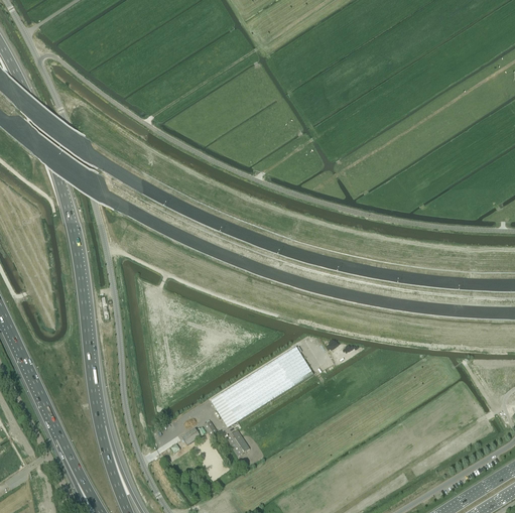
[(295,345),(209,399),(227,426),(252,411),(312,373),(295,345)]
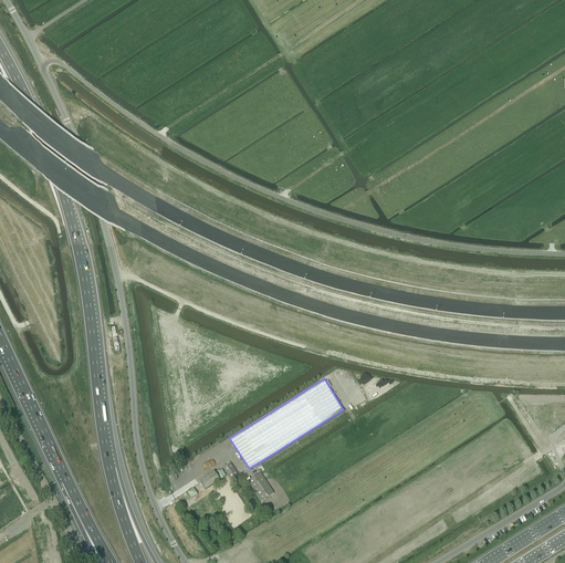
[(181,472),(187,481),(208,469),(202,460),(181,472)]
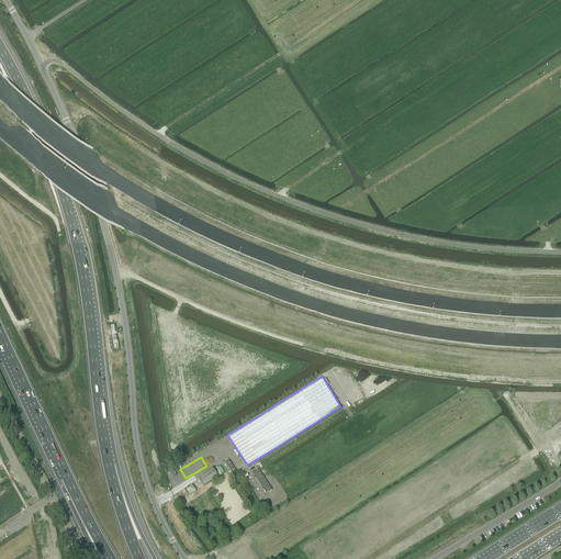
[(236,469),(228,457),(221,462),(228,473),(236,469)]
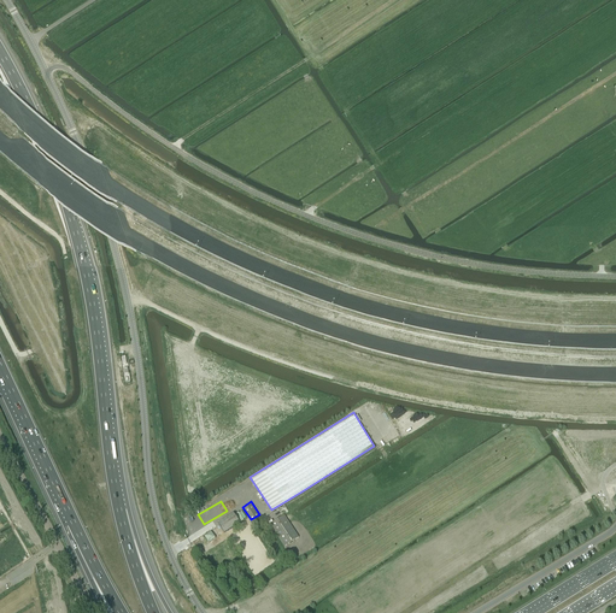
[(238,508),(217,522),(223,530),(234,523),(242,517),(238,508)]
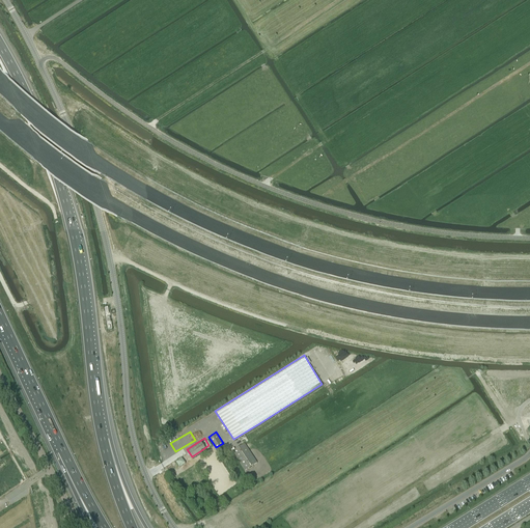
[(244,441),(231,449),(244,468),(256,460),(244,441)]
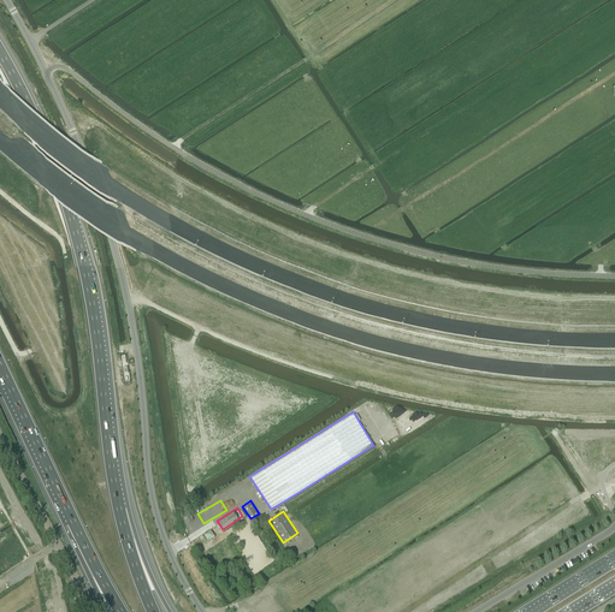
[(202,532),(207,538),(214,533),(210,527),(202,532)]
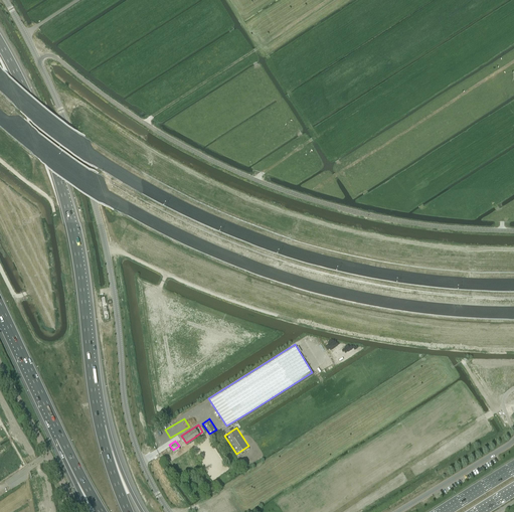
[(198,441),(192,446),(200,458),(207,454),(198,441)]
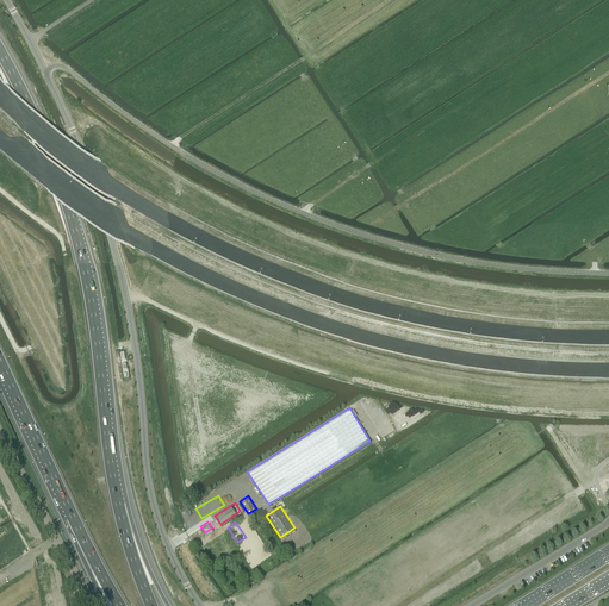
[(198,526),(190,532),(203,554),(211,549),(198,526)]
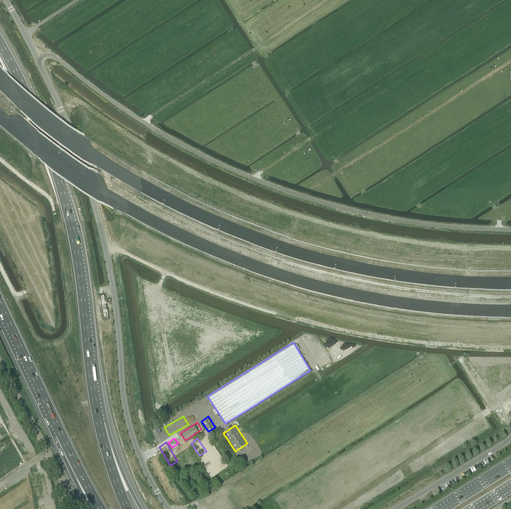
[(435,456),(444,451),(440,444),(431,449),(435,456)]
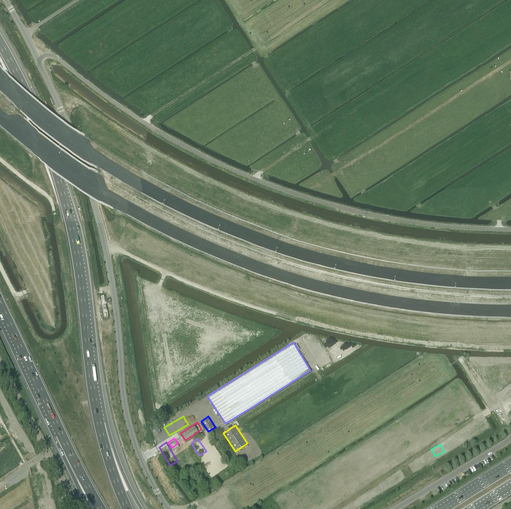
[(175,472),(183,468),(180,461),(172,464),(175,472)]
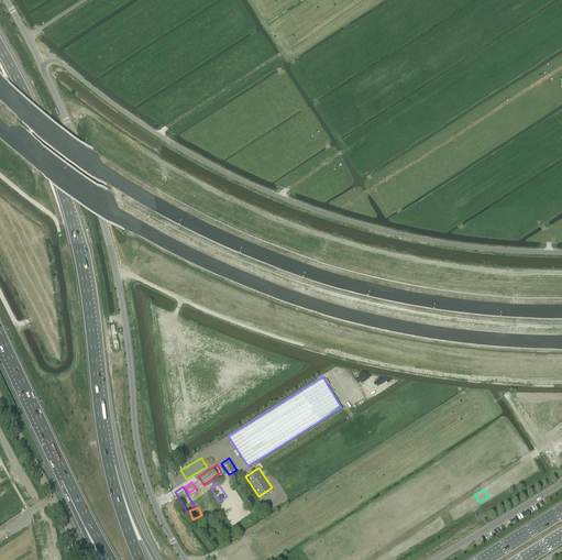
[(235,536),(229,540),(234,549),(244,544),(239,536),(237,538),(235,536)]
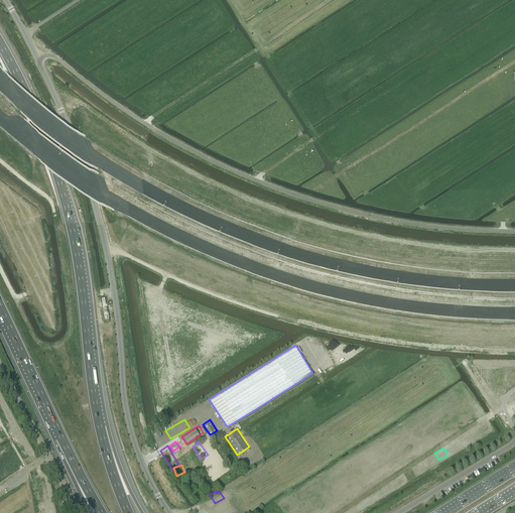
All buildings are outlined.
